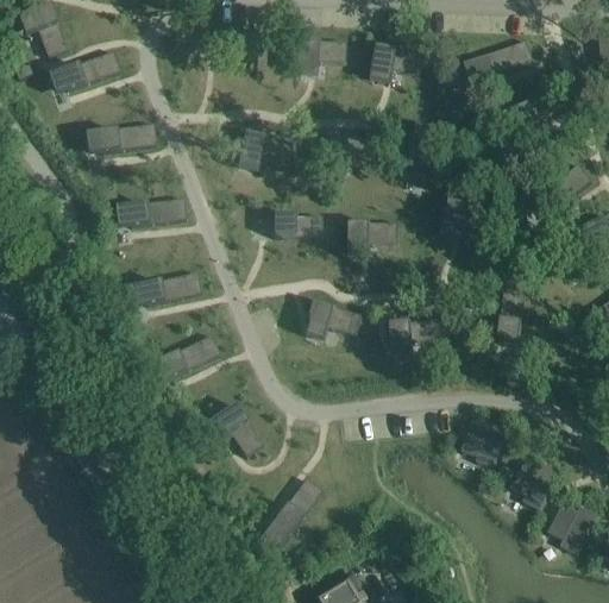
[(50,2),(31,11),(48,56),(68,49),(50,2)]
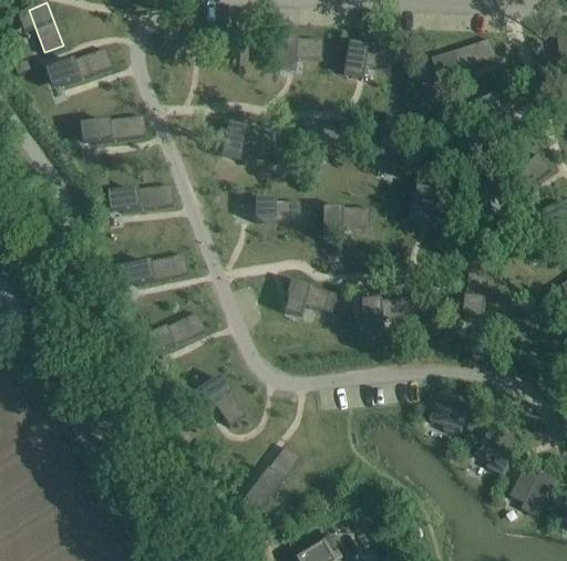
[(199,28),(198,48),(245,49),(245,29),(199,28)]
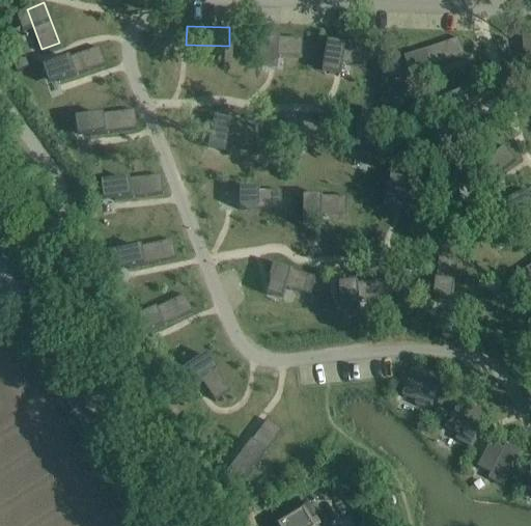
[(259,34),(258,52),(277,53),(301,54),(302,35),(259,34)]
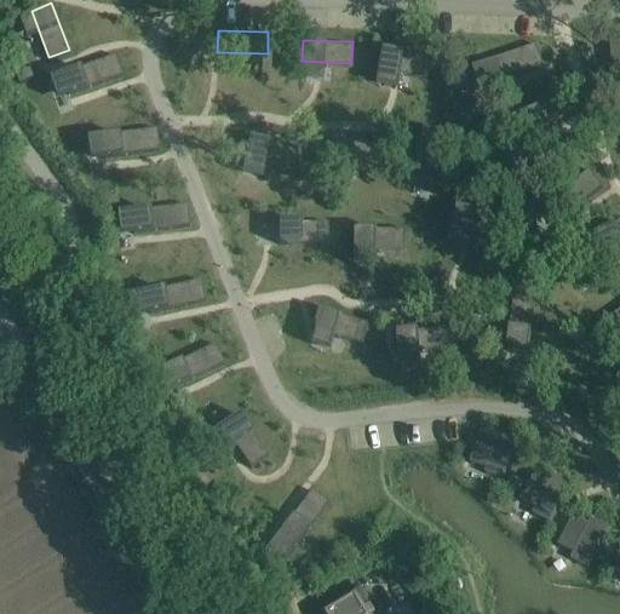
[(534,40),(471,63),(478,84),(543,59),(534,40)]
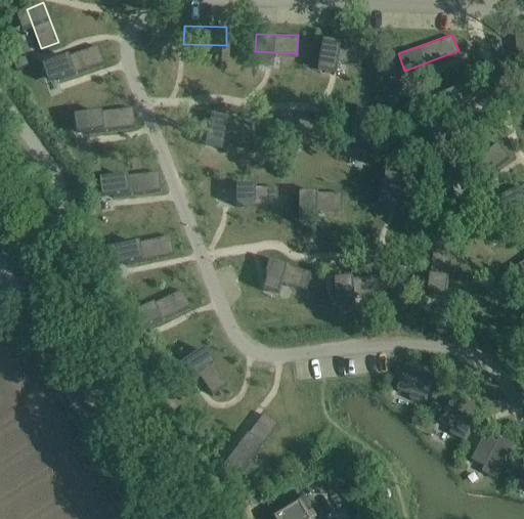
[(322,47),(321,56),(339,59),(362,63),(365,46),(324,39),(322,47)]
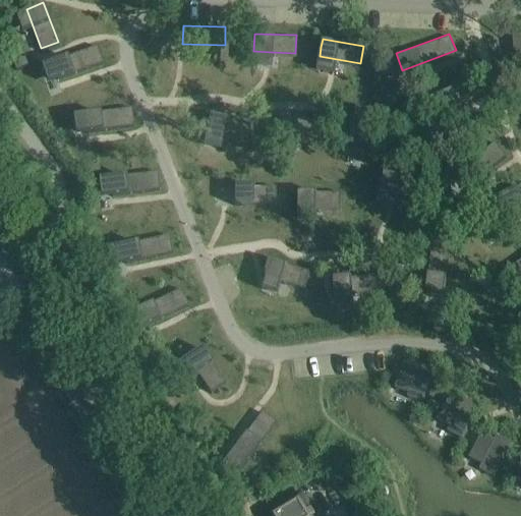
[(520,41),(512,43),(514,61),(520,60),(520,41)]
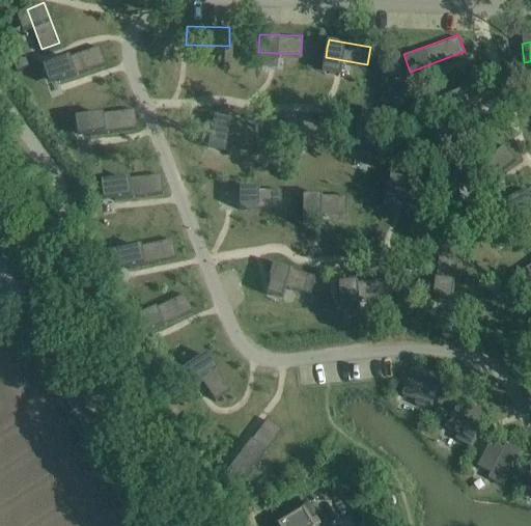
[(99,44),(53,60),(58,78),(105,61),(99,44)]
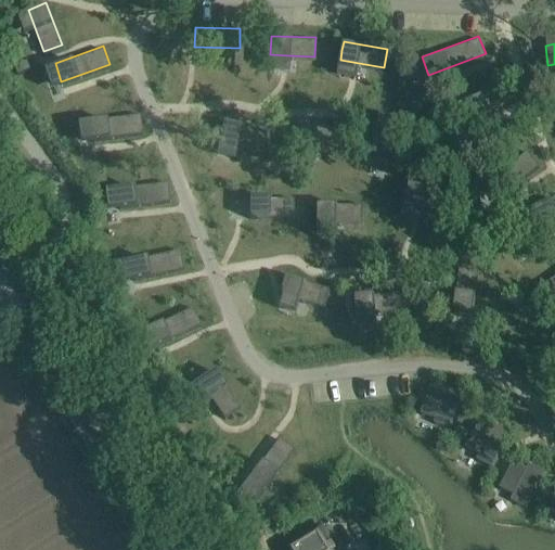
[(25,58),(13,63),(17,72),(29,66),(25,58)]
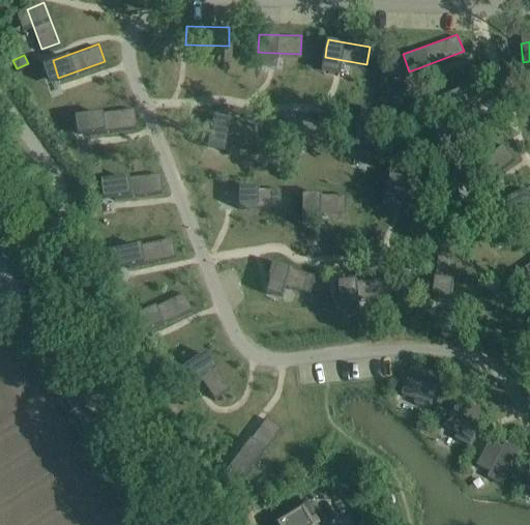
[(476,81),(427,110),(436,126),(486,96),(476,81)]
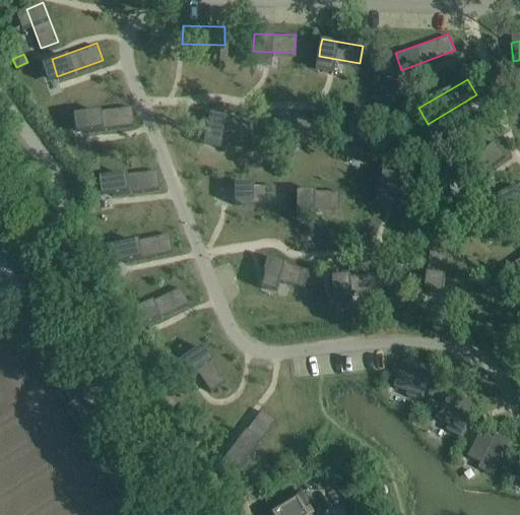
[(355,103),(346,143),(365,147),(373,106),(355,103)]
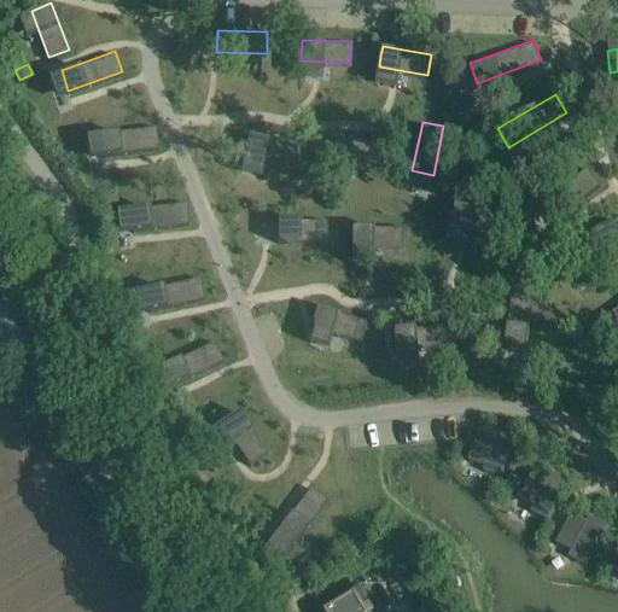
[(156,124),(100,133),(103,153),(159,146),(156,124)]
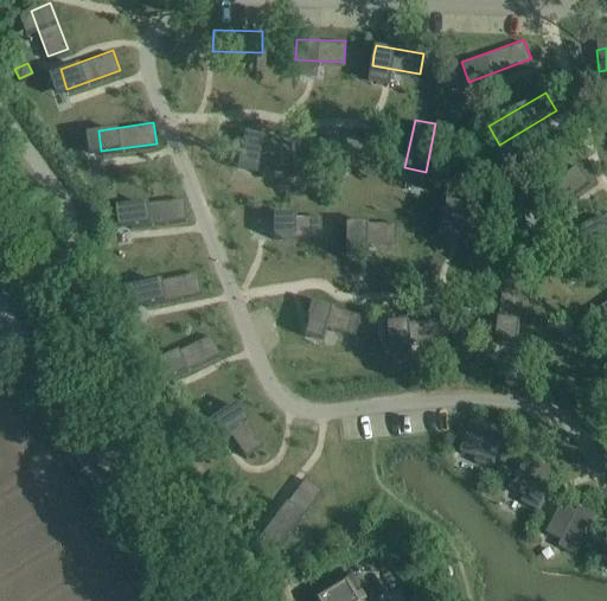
[(243,132),(240,152),(260,157),(287,161),(292,141),(243,132)]
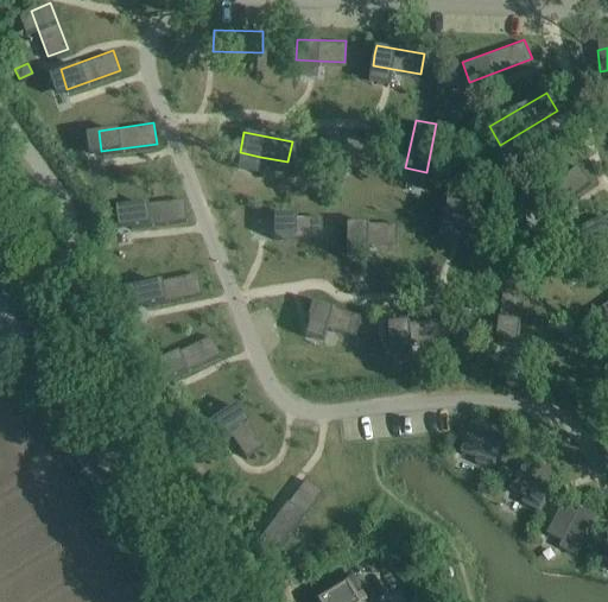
[(324,134),(324,156),(346,157),(373,157),(374,137),(324,134)]
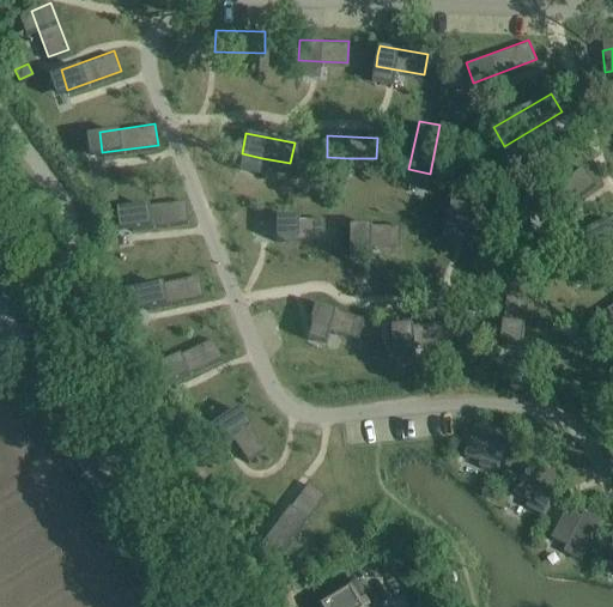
[(386,152),(384,167),(394,168),(395,153),(386,152)]
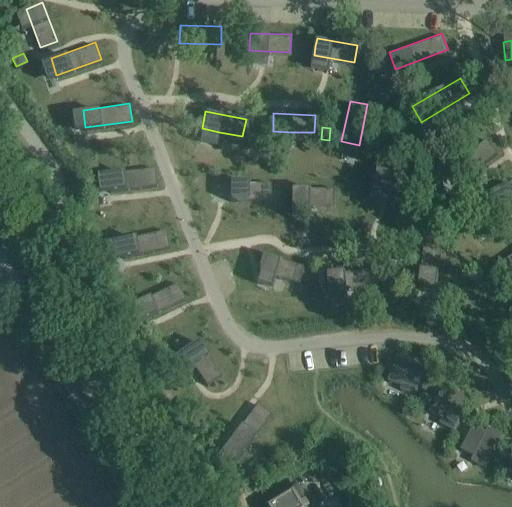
[(249,132),(247,144),(255,145),(257,133),(249,132)]
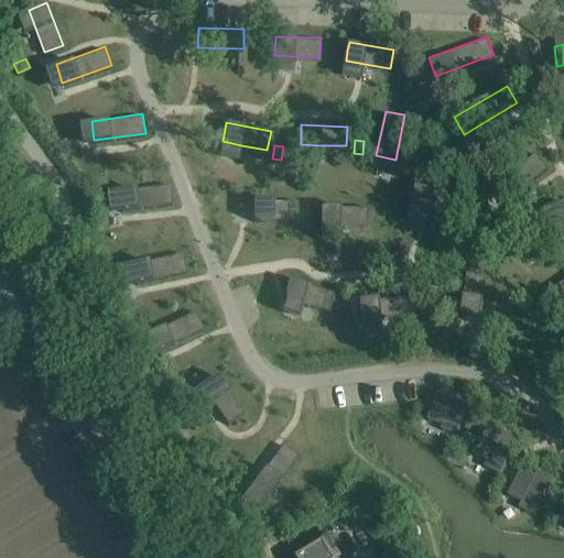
[(531,145),(492,178),(505,194),(544,160),(531,145)]
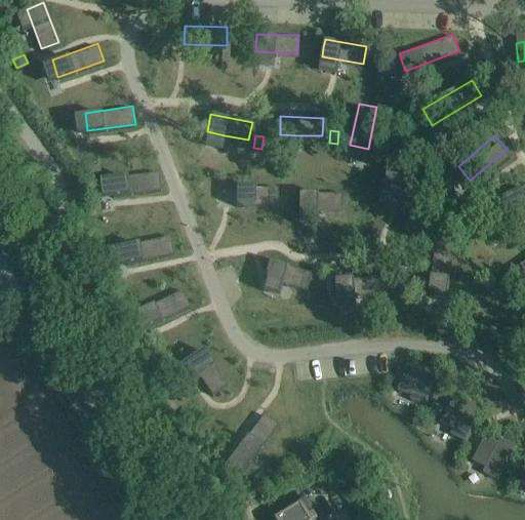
[(99,163),(87,164),(88,172),(101,171),(99,163)]
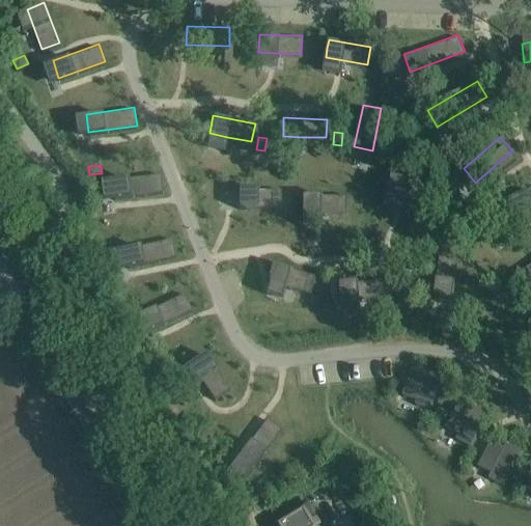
[(161,172),(112,178),(114,196),(163,190),(161,172)]
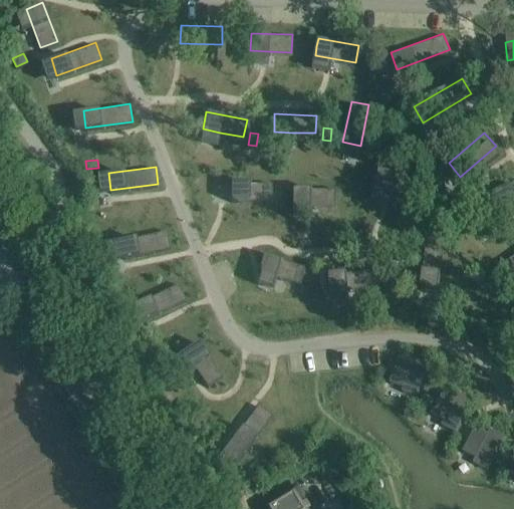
[(379,168),(375,186),(393,190),(416,196),(420,178),(379,168)]
